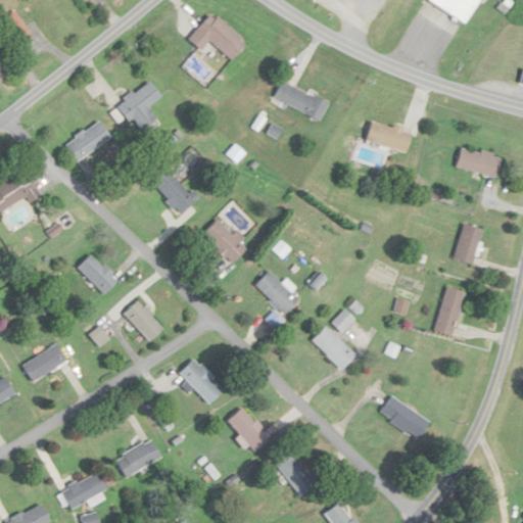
[(479,0),(428,0),(427,3),(464,26),(479,0)]
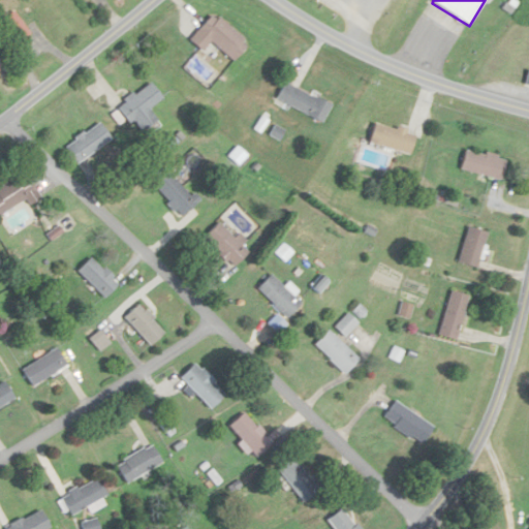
[(214,13),(189,40),(201,51),(211,41),(232,61),(248,44),(214,13)]
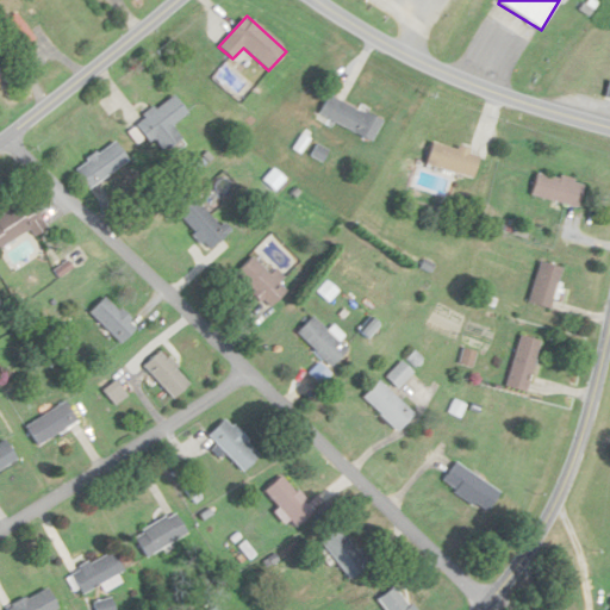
[(170,126),(187,113),(173,95),(137,125),(162,155),(181,139),(170,126)]
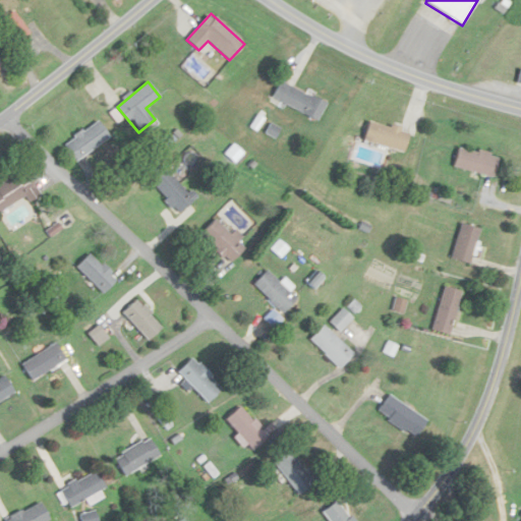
[(317,121),(326,103),(280,81),(272,99),(317,121)]
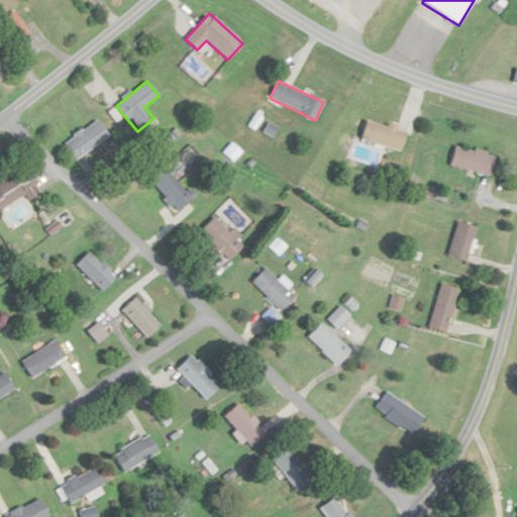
[(401,150),(406,131),(365,120),(359,140),(401,150)]
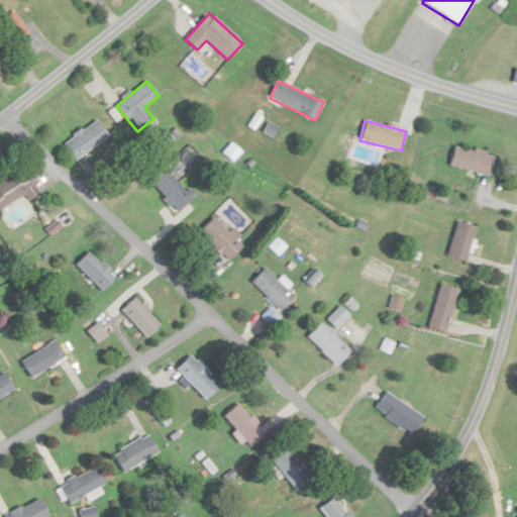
[(64,138),(70,156),(107,142),(101,125),(64,138)]
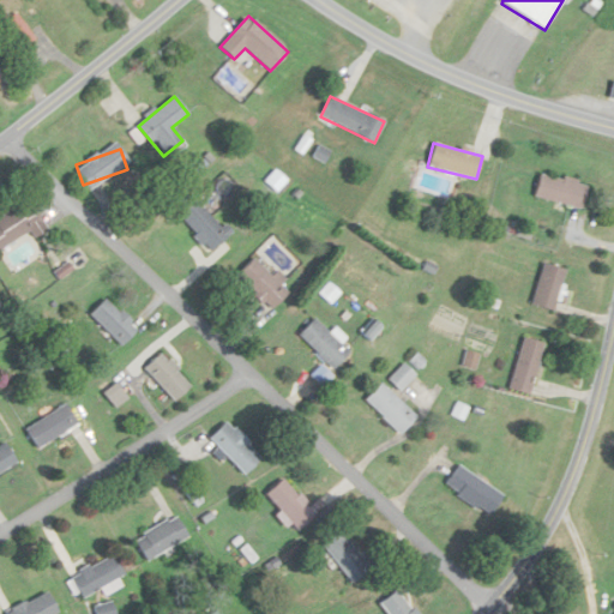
[(582,208),(587,184),(539,174),(534,198),(582,208)]
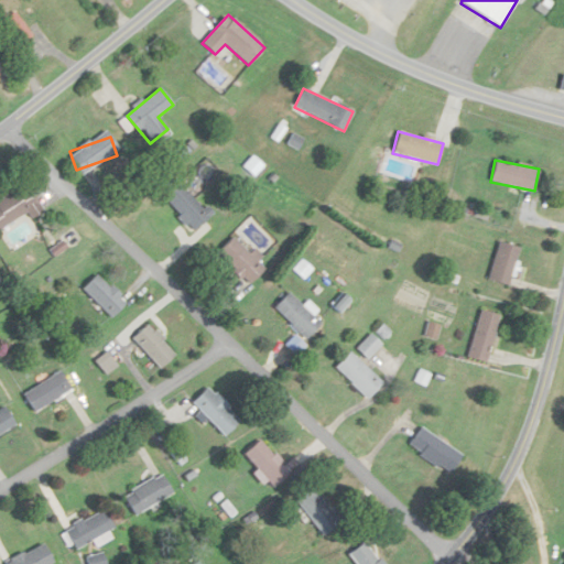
[(195,231),(210,215),(180,184),(163,201),(195,231)]
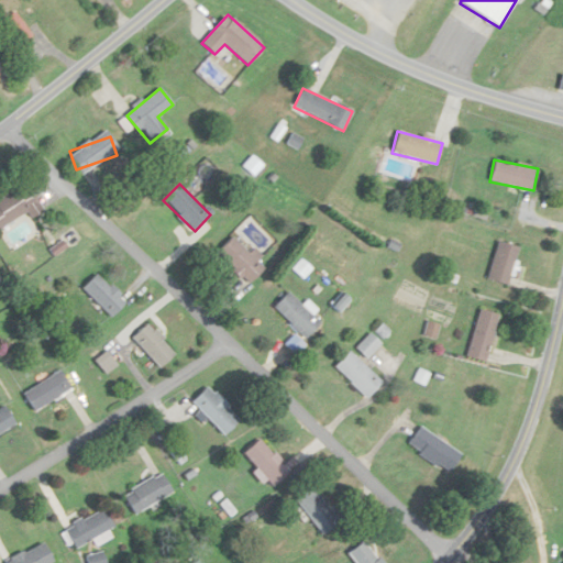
[(0,199),(0,227),(26,214),(30,219),(41,213),(26,186),(0,199)]
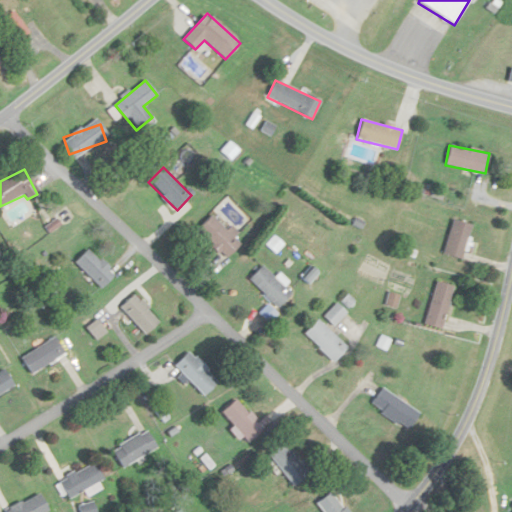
[(226,259),(240,244),(211,215),(197,230),(226,259)]
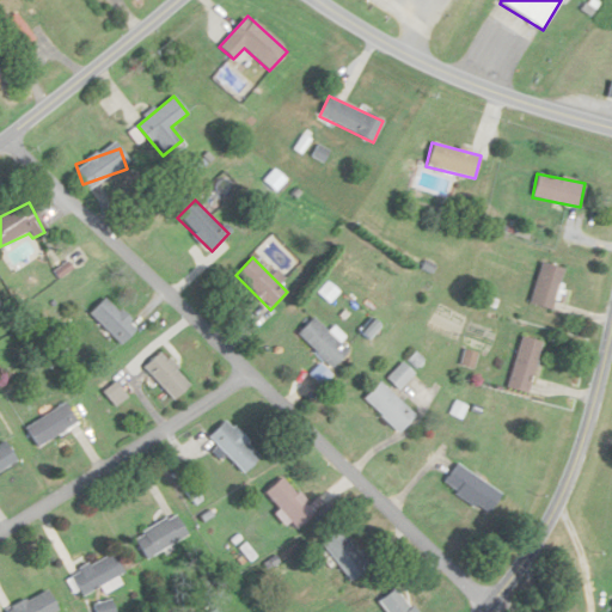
[(550,311),(564,270),(542,263),(527,304),(550,311)]
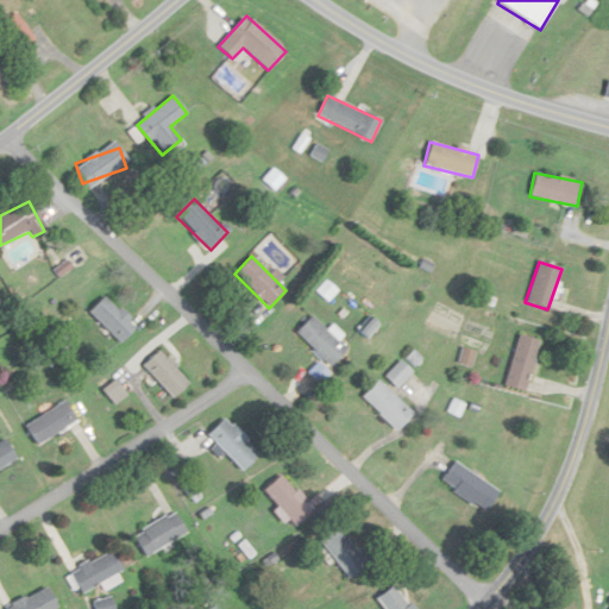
[(119,343),(135,327),(105,296),(88,312),(119,343)]
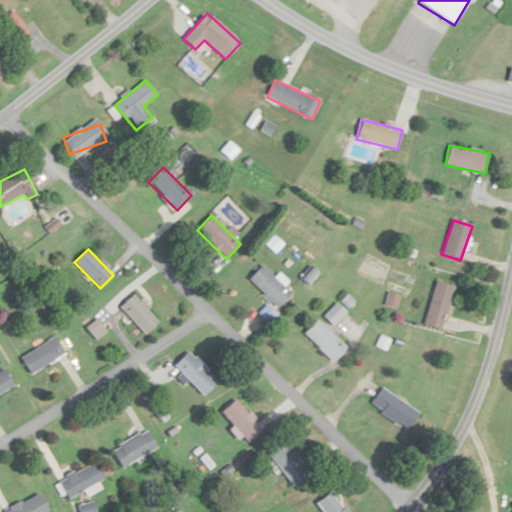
[(248,279),(277,308),(291,294),(262,266),(248,279)]
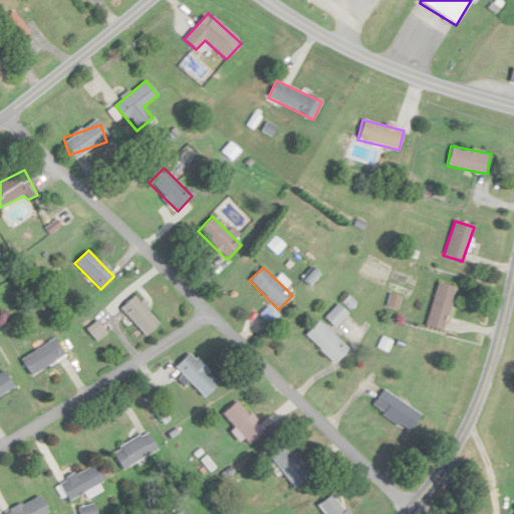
[(455,287),(438,283),(425,326),(443,331),(455,287)]
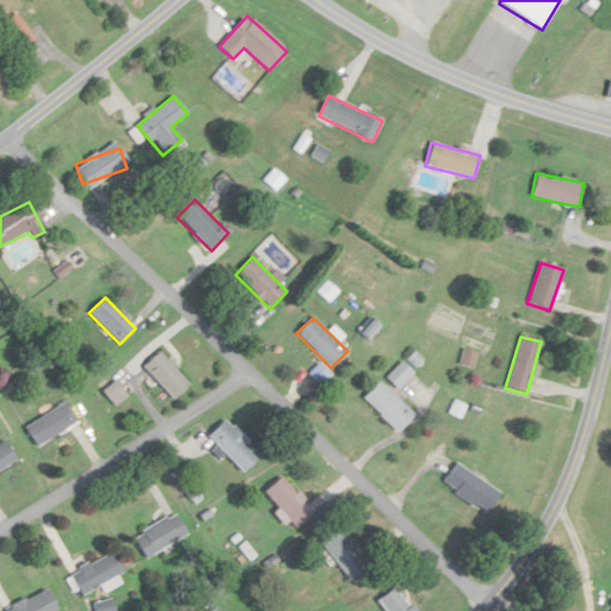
[(172,400),(190,384),(160,351),(143,366),(172,400)]
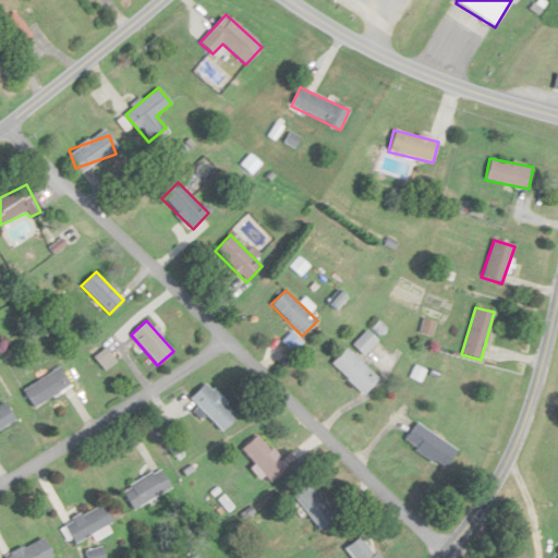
[(362,355),(377,342),(367,332),(353,344),(362,355)]
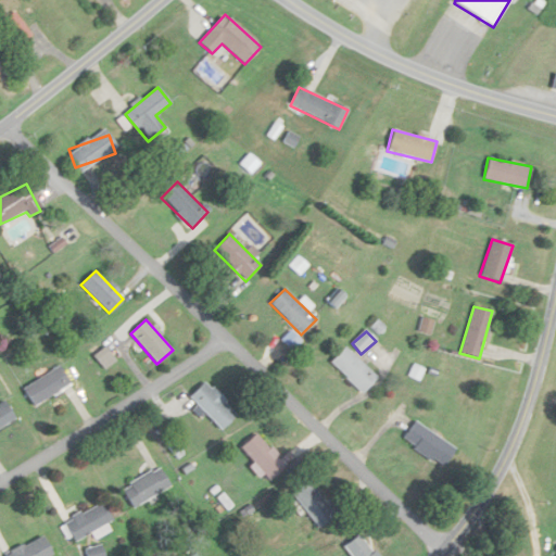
[(115,362),(104,348),(93,356),(104,370),(115,362)]
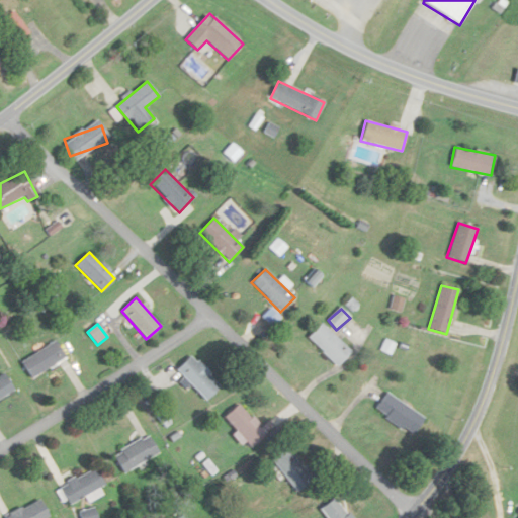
[(307,338),(336,367),(351,353),(322,324),(307,338)]
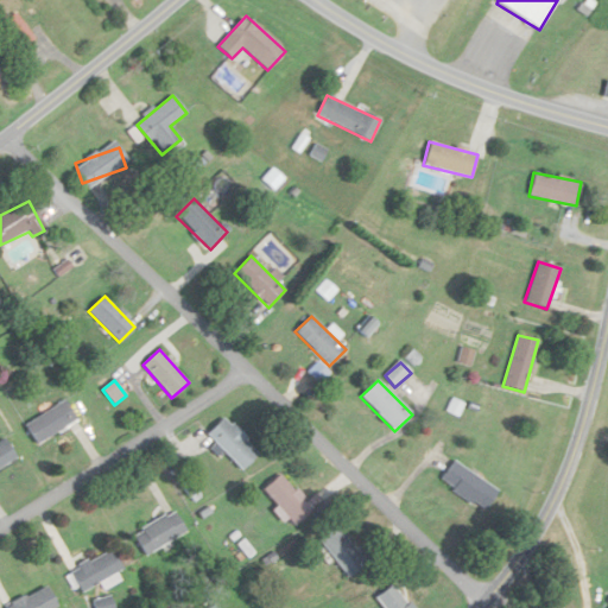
[(25,426),(37,445),(77,420),(65,400),(25,426)]
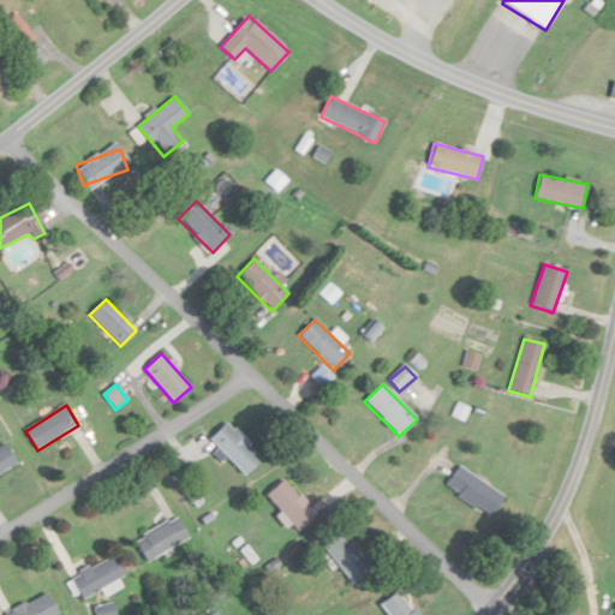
[(209,440),(244,476),(262,458),(226,423),(209,440)]
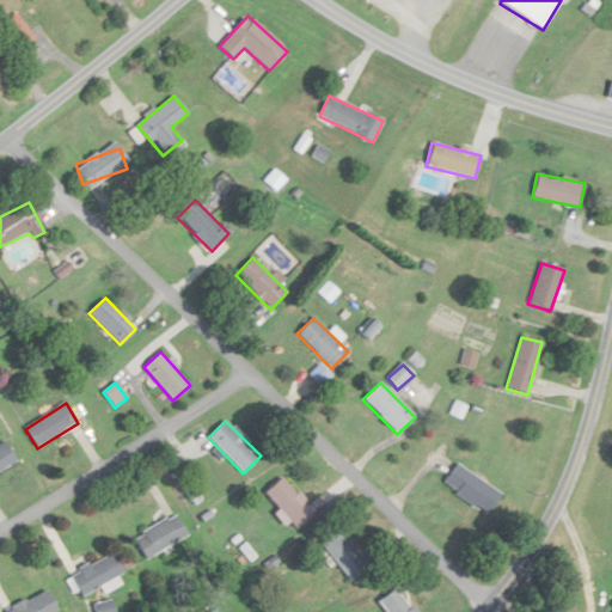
[(0,472),(16,463),(4,442),(0,445),(0,472)]
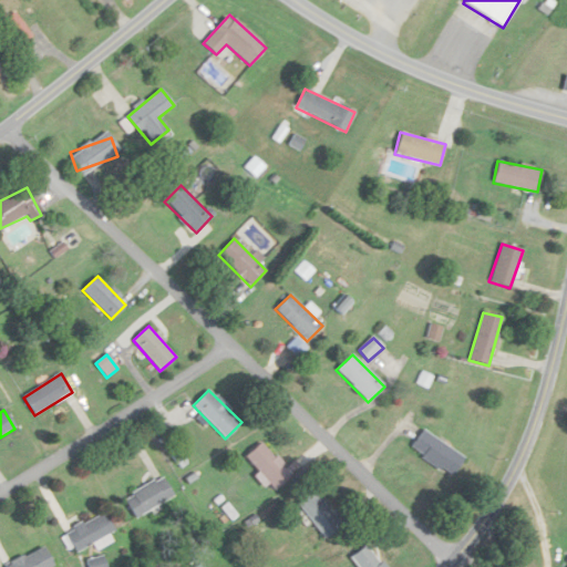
[(409,449),(450,477),(464,459),(423,429),(409,449)]
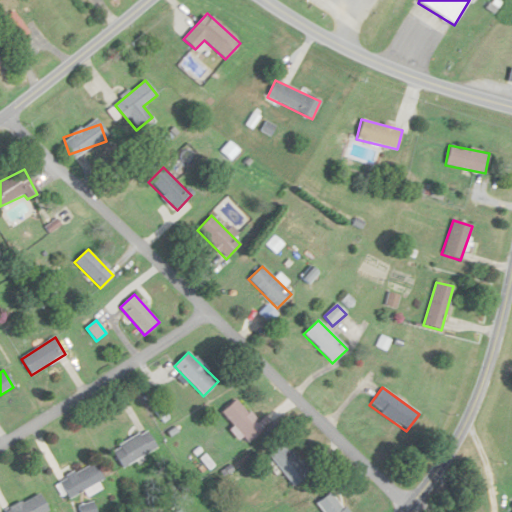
[(262,431),(236,400),(221,412),(247,443),(262,431)]
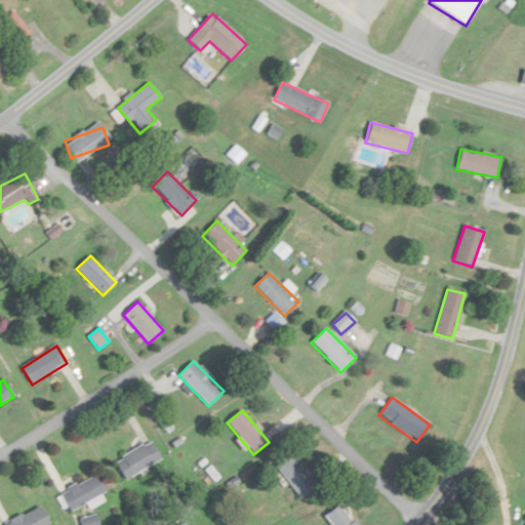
[(114,461),(124,480),(161,460),(150,441),(114,461)]
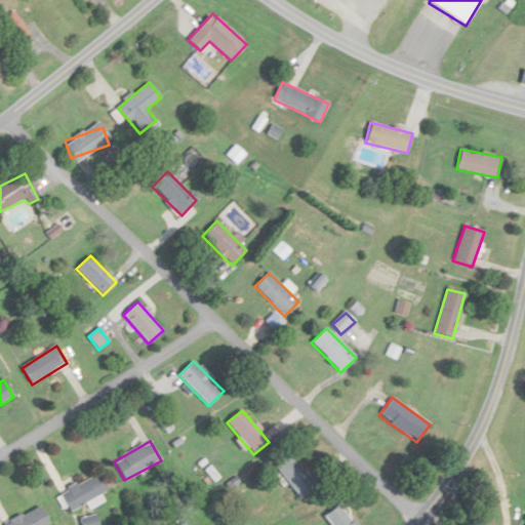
[(300,499),(316,486),(290,455),(275,468),(300,499)]
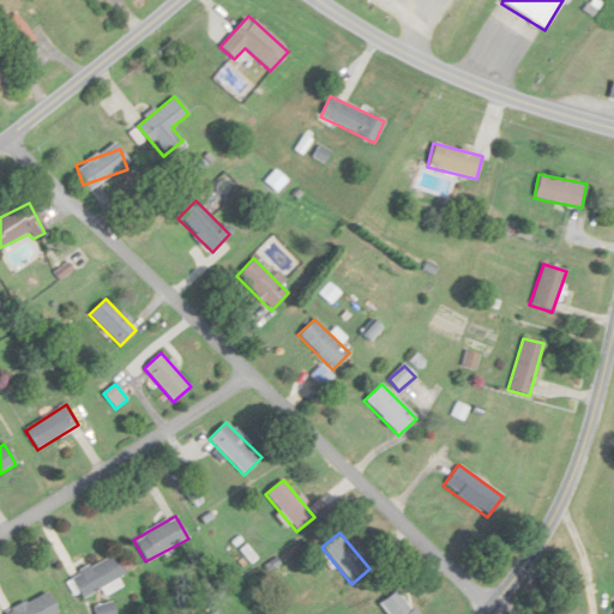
[(102,597),(125,587),(112,558),(68,578),(79,601),(100,591),(102,597)]
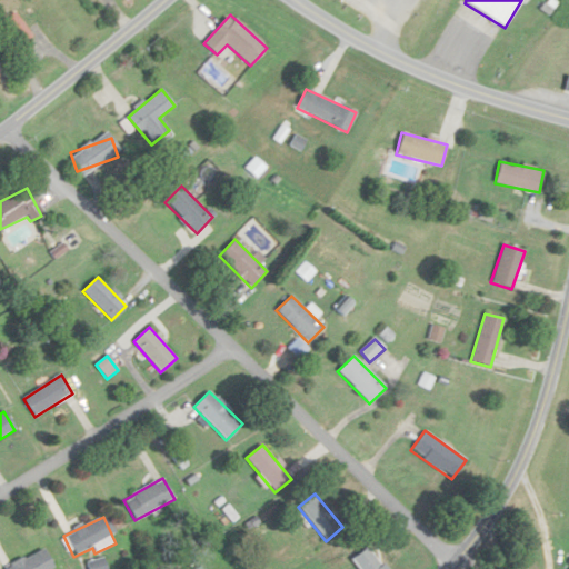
[(351,560),(357,568),(383,568),(369,548),(351,560)]
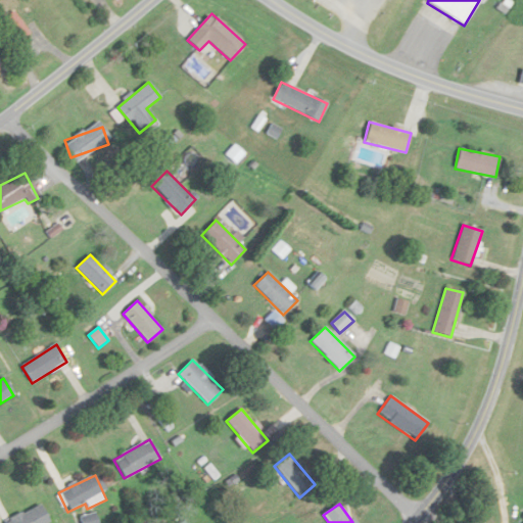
[(3,522),(47,522),(40,506),(3,522)]
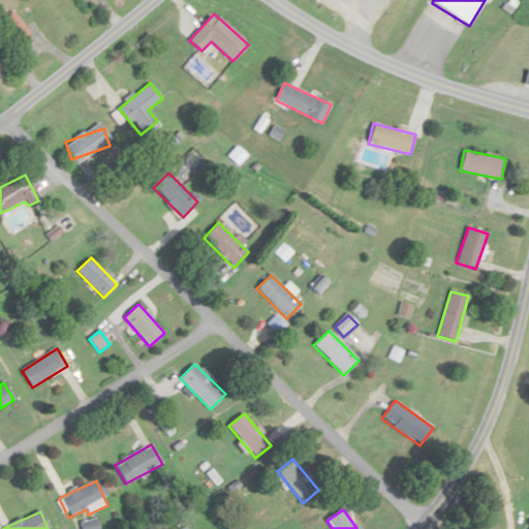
[(81,528),(98,528),(94,519),(80,526),(81,528)]
